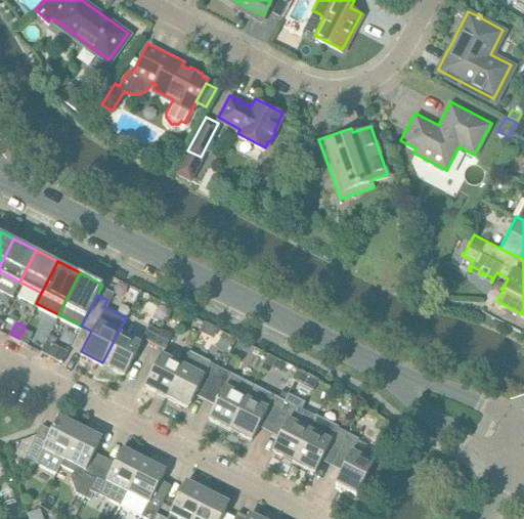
[(25,327),(18,338),(27,342),(33,331),(25,327)]
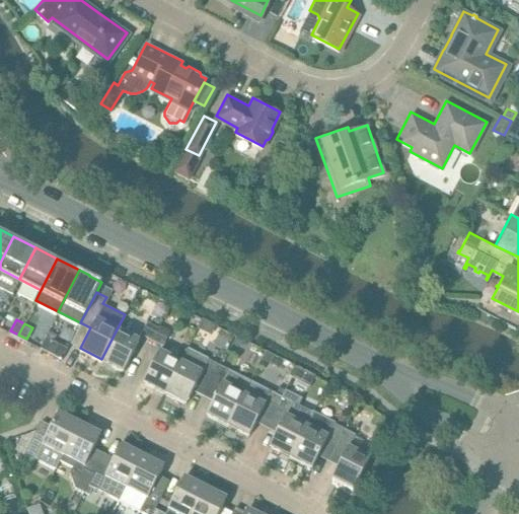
[(152,338),(155,329),(145,324),(141,333),(152,338)]
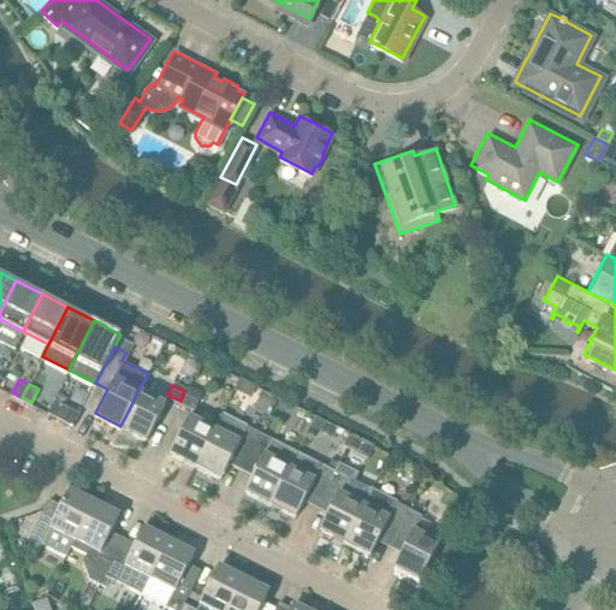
[(165,402),(140,389),(120,426),(146,439),(165,402)]
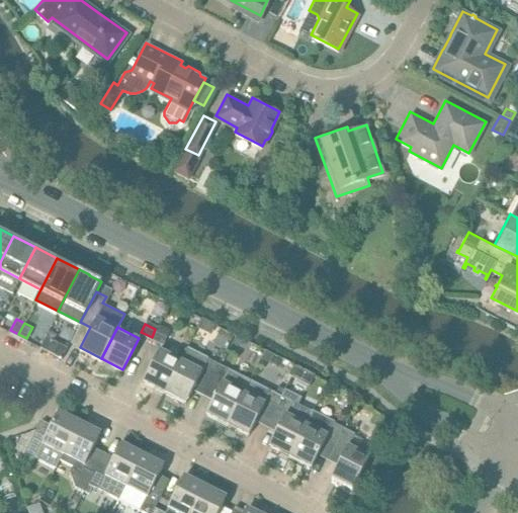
[(167,335),(155,329),(152,337),(162,343),(167,335)]
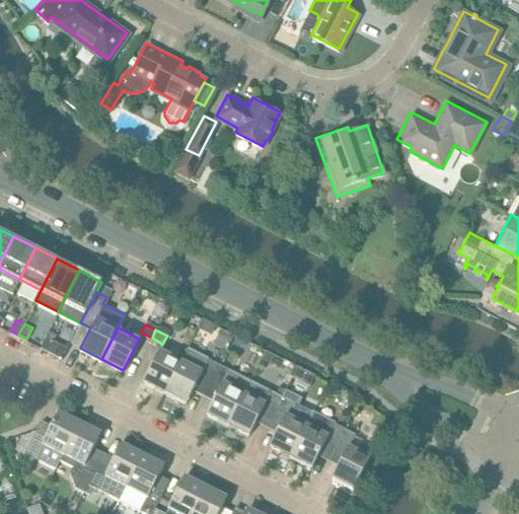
[(46,335),(41,346),(54,353),(62,357),(67,346),(60,342),(46,335)]
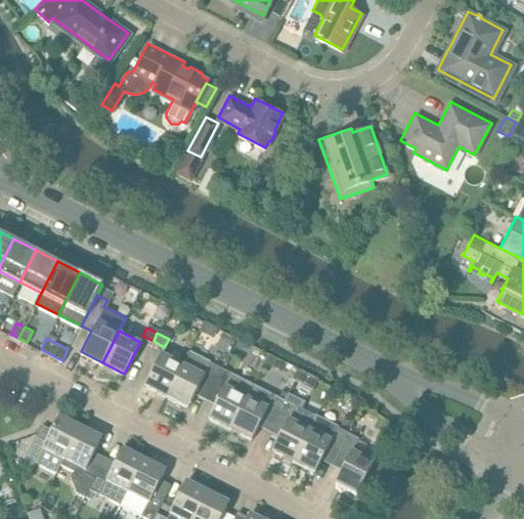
[(189,349),(182,362),(166,395),(187,405),(198,387),(207,392),(221,365),(189,349)]
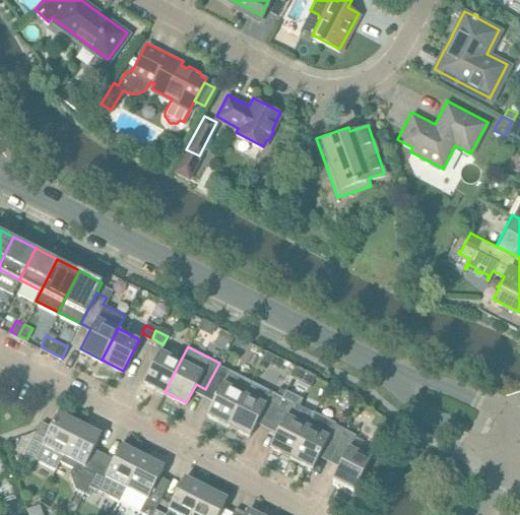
[(265,348),(261,358),(270,362),(274,353),(265,348)]
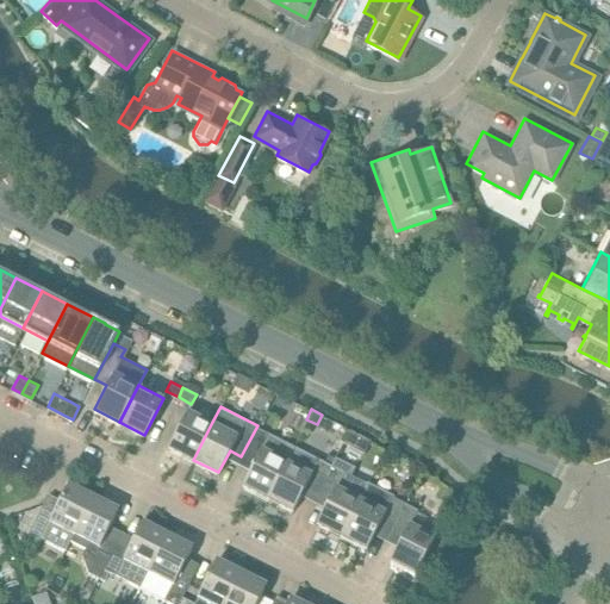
[(168,447),(193,460),(212,422),(187,410),(168,447)]
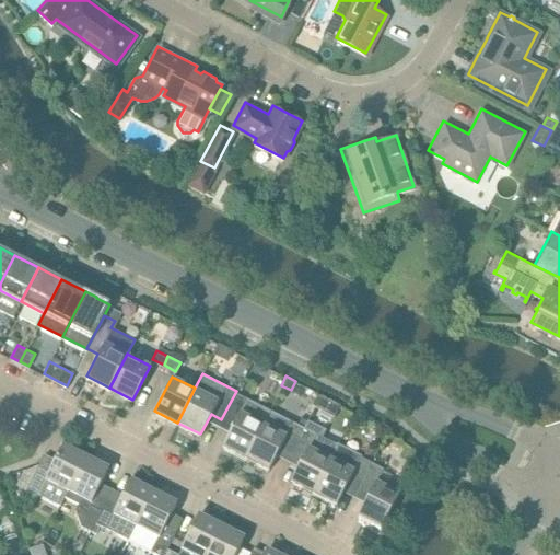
[(269,408),(248,397),(236,391),(221,419),(232,425),(222,444),(245,457),(269,408)]
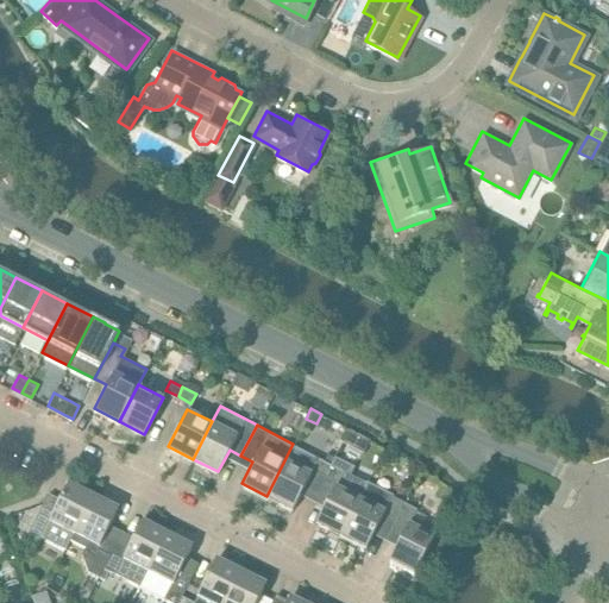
[(364,451),(370,438),(349,427),(344,438),(343,440),(364,451)]
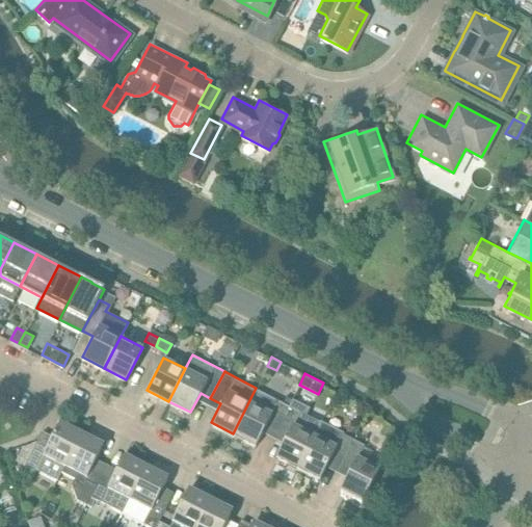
[(289,404),(277,398),(256,388),(233,433),(255,445),(264,426),(274,431),(289,404)]
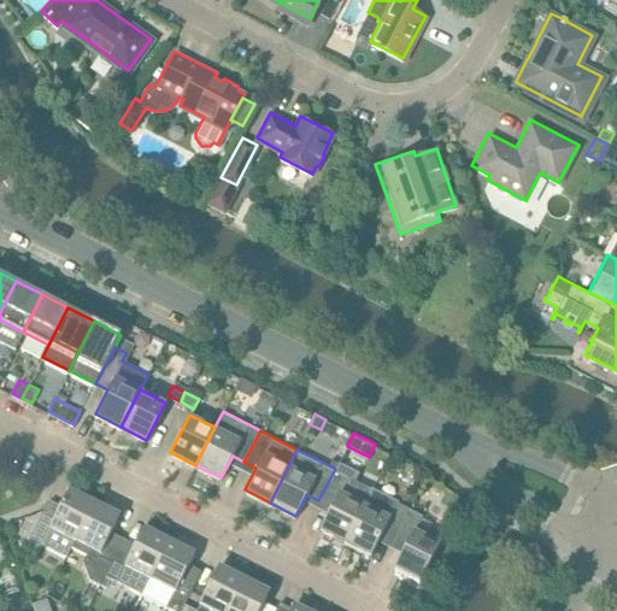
[(319,528),(345,541),(371,489),(353,480),(357,471),(338,462),(335,469),(318,500),(330,506),(319,528)]
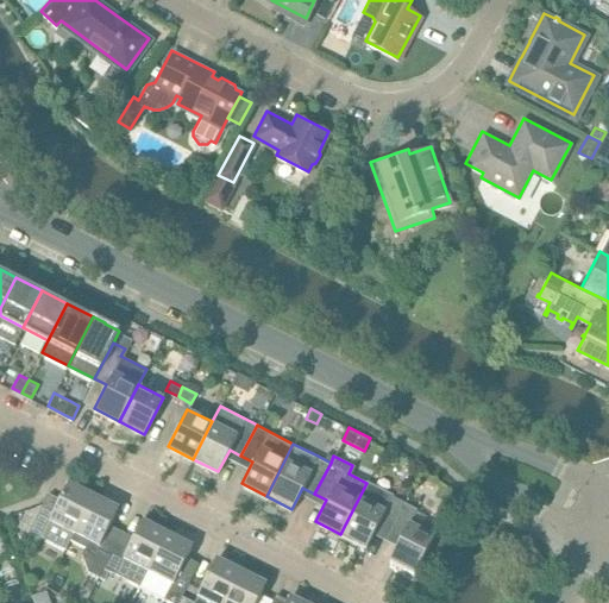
[(376,526),(388,532),(399,509),(403,500),(393,494),(393,492),(368,479),(366,483),(340,534),(365,547),(376,526)]
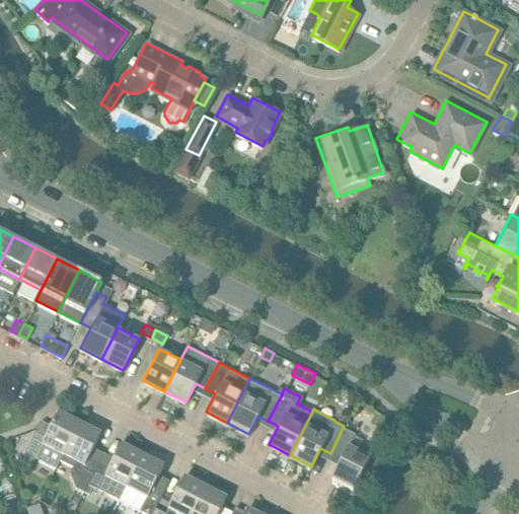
[(55,467),(60,459),(79,421),(58,410),(48,429),(38,424),(35,429),(22,433),(16,444),(25,449),(21,457),(32,462),(34,457),(55,467)]
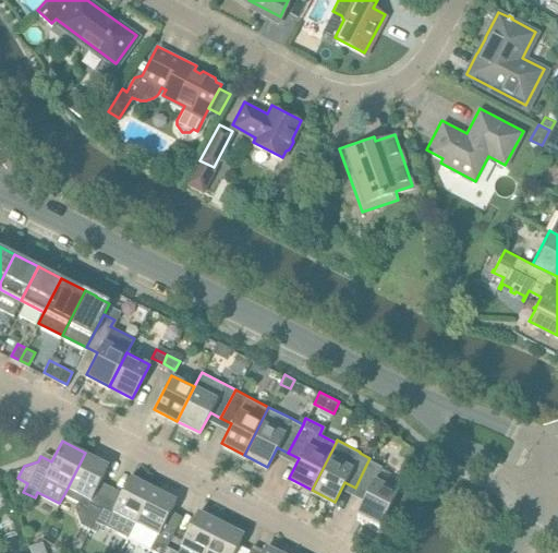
[(108,465),(85,453),(64,494),(72,499),(80,523),(89,527),(94,518),(109,491),(98,484),(108,465)]
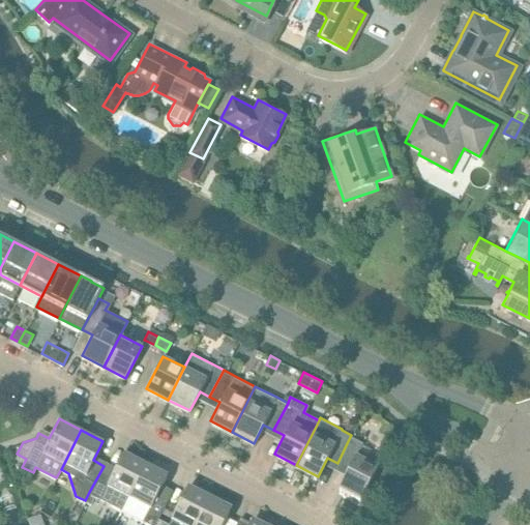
[(351,435),(347,443),(337,463),(348,468),(339,487),(361,498),(380,460),(359,448),(362,441),(351,435)]
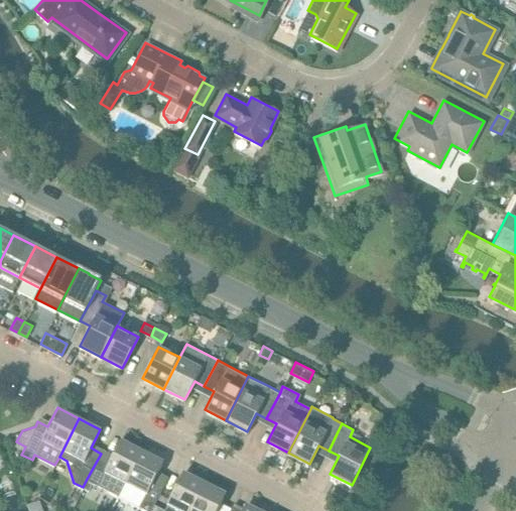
[(110,459),(101,454),(87,479),(118,495),(141,451),(120,439),(110,459)]
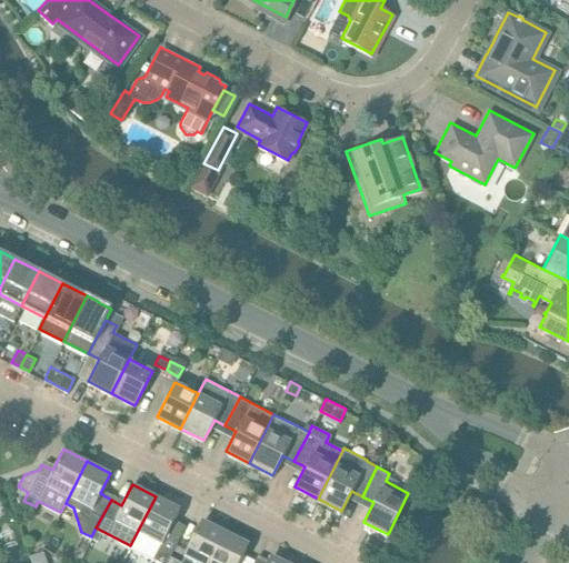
[(179,509),(156,496),(130,545),(165,562),(170,554),(183,528),(172,522),(179,509)]
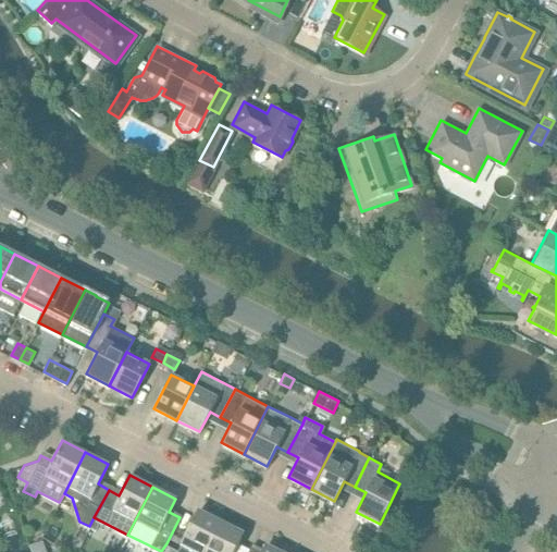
[(203,551),(220,520),(197,510),(176,549),(166,543),(161,551),(203,551)]
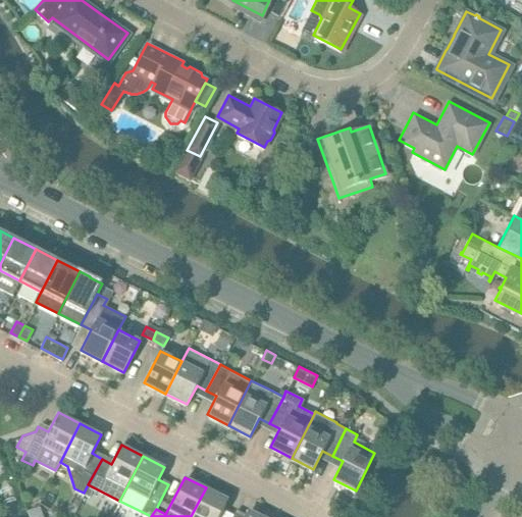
[(206,487),(191,516),(218,516),(227,499),(206,487)]
